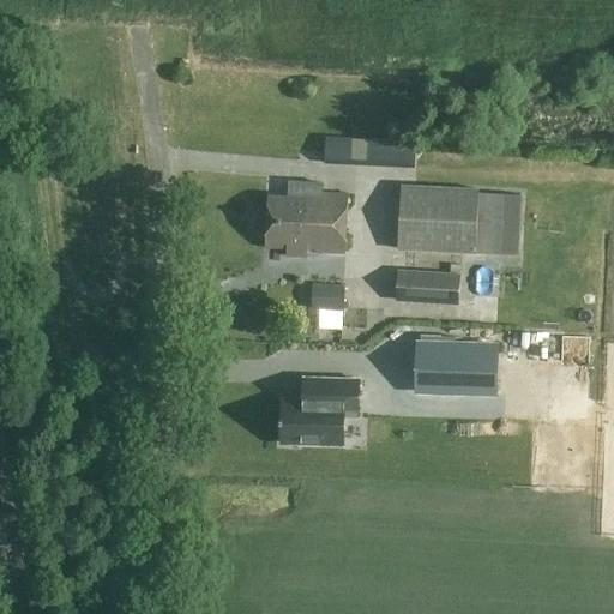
[(415,144),(372,142),(371,166),(414,168),(415,144)]
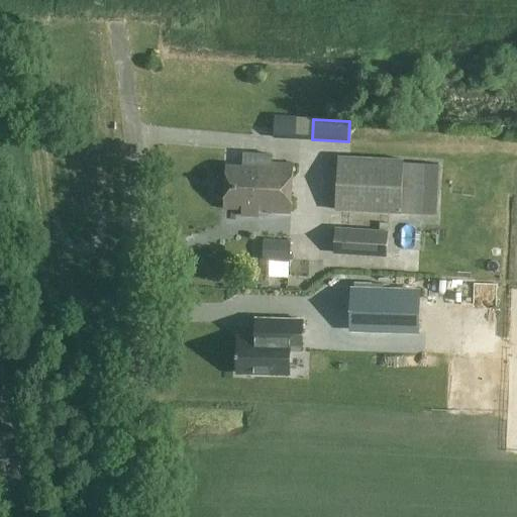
[(226,164),(224,185),(292,188),(294,164),(271,162),(272,154),(243,152),(243,165),(226,164)]
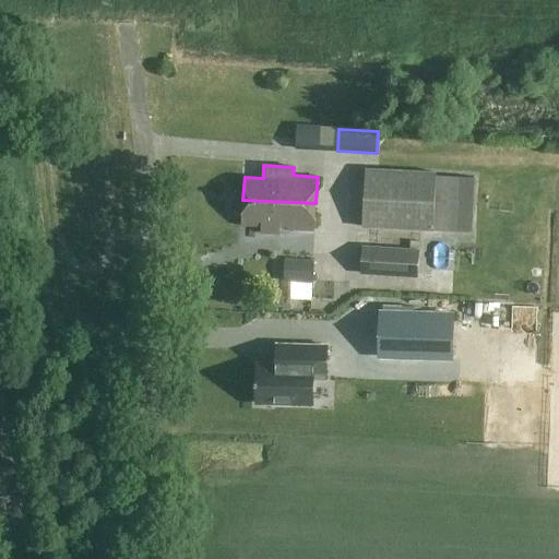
[(436,174),(437,171),(366,168),(363,227),(433,230),(436,174)]
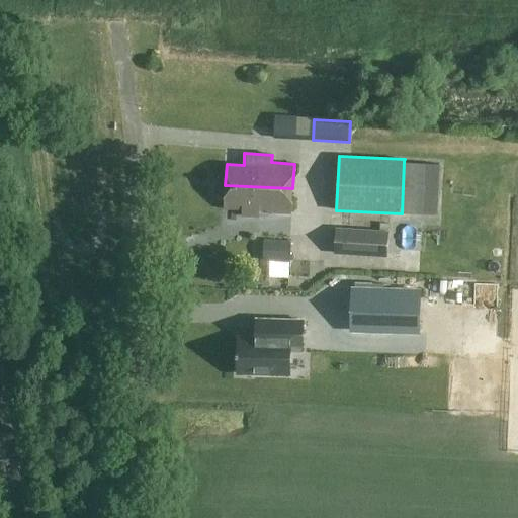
[(440,163),(404,161),(402,213),(437,214),(440,163)]
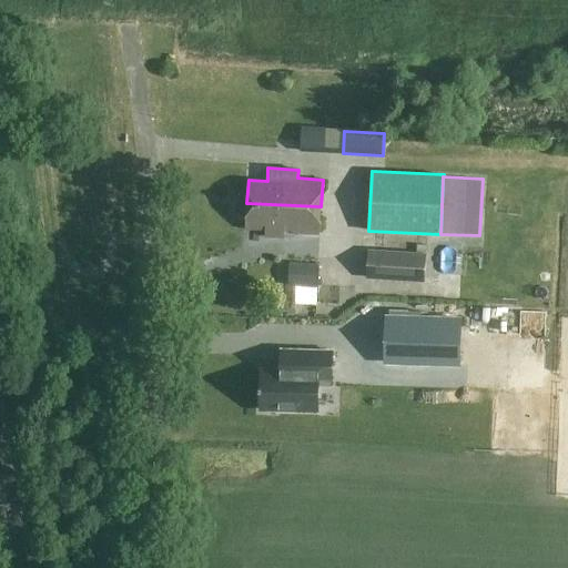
[(321,206),(246,203),(245,230),(265,230),(265,236),(284,237),(284,232),(320,233),(321,206)]
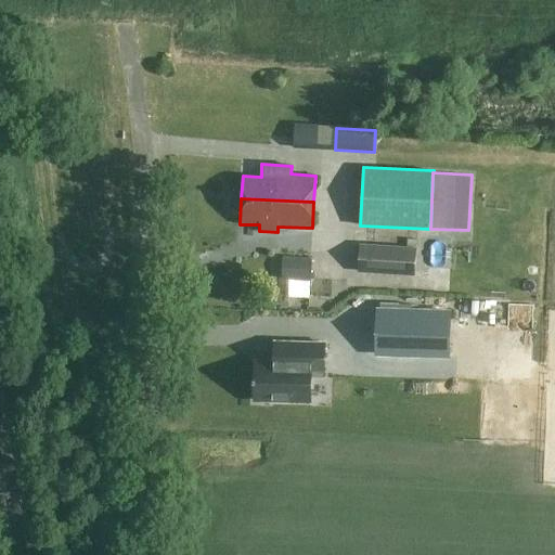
[(359,246),(358,272),(414,275),(415,249),(359,246)]
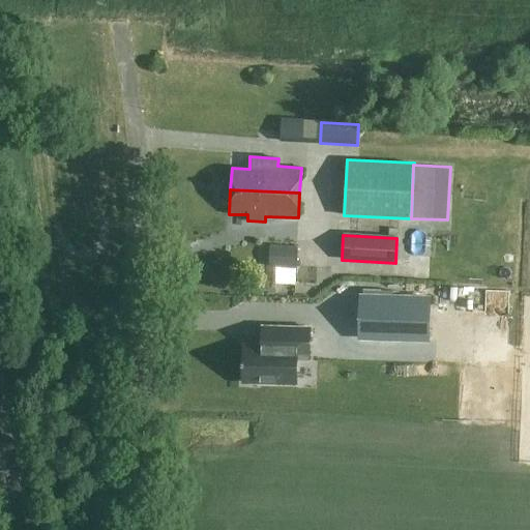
[(291,252),(291,260),(315,261),(316,238),(272,236),(272,252),(291,252)]
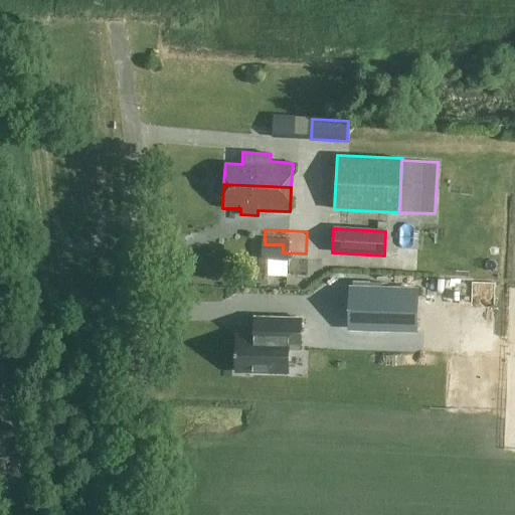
[(380,289),(353,288),(349,288),(348,329),(416,331),(417,290),(380,289)]
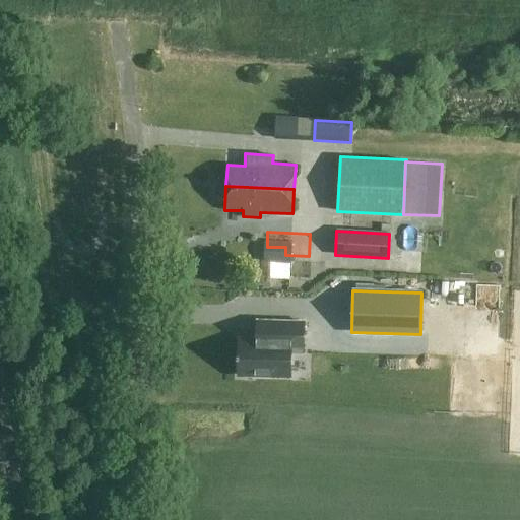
[(226,364),(279,367),(280,342),(293,343),(294,313),(285,312),(248,311),(247,310),(246,328),(229,328),(228,344),(225,344),(225,348),(228,348),(226,364)]
